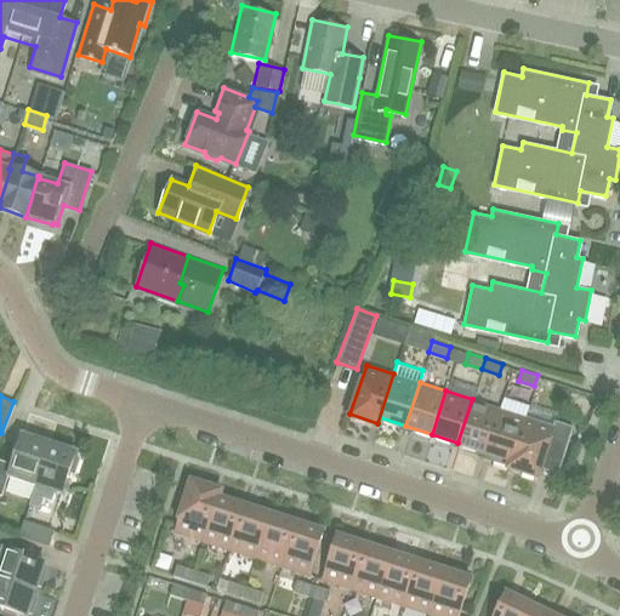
[(484,451),(499,408),(472,399),(458,443),(484,451)]
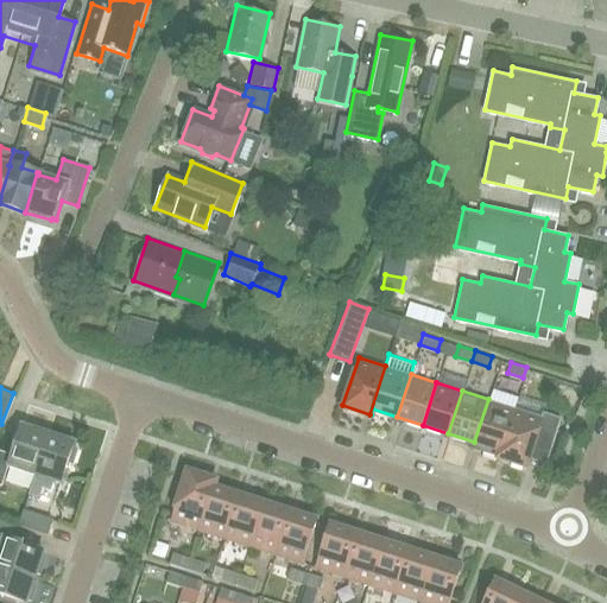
[(498,456),(513,407),(488,399),(474,442),(484,445),(482,449),(498,455),(498,456)]
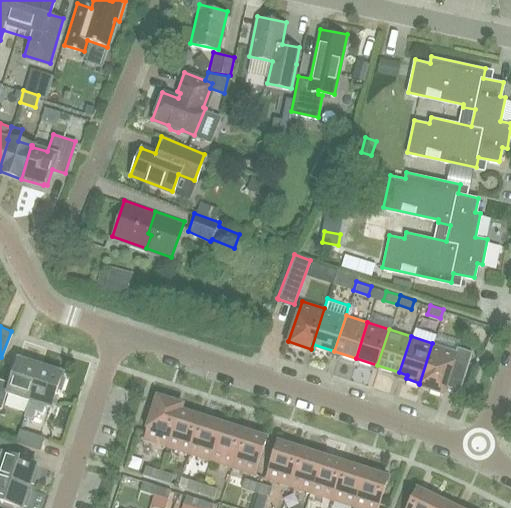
[(432,343),(419,384),(442,391),(449,369),(464,374),(472,350),(457,345),(455,350),(432,343)]
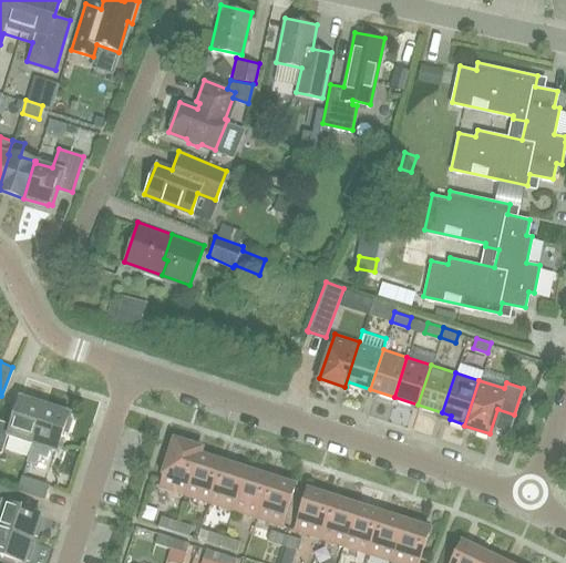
[(32,441),(43,405),(39,403),(40,399),(24,393),(23,398),(19,397),(7,433),(32,441)]
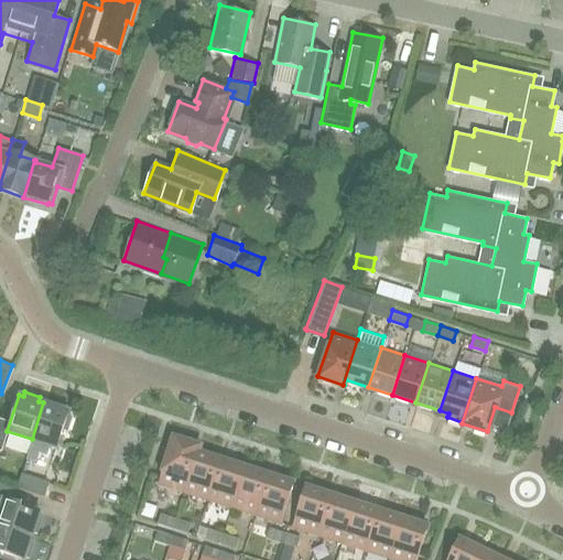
[(43,402),(32,439),(56,447),(63,428),(66,429),(71,415),(67,413),(68,410),(63,409),(64,405),(49,400),(47,404),(43,402)]
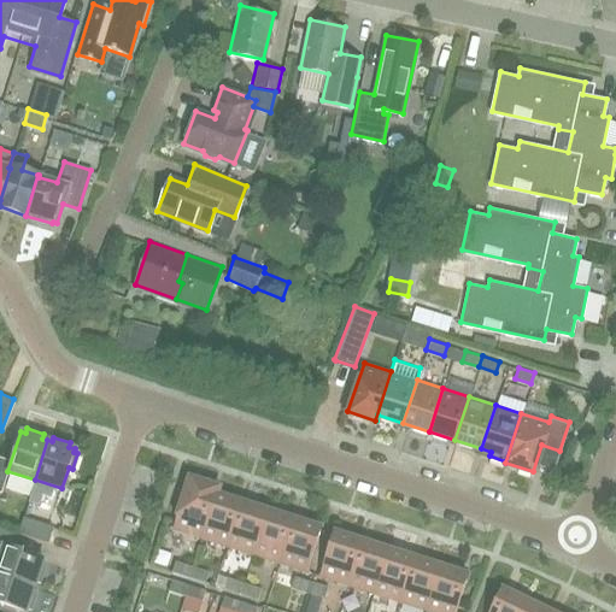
[(215,492),(216,492),(217,487),(189,477),(174,527),(200,535),(215,492)]
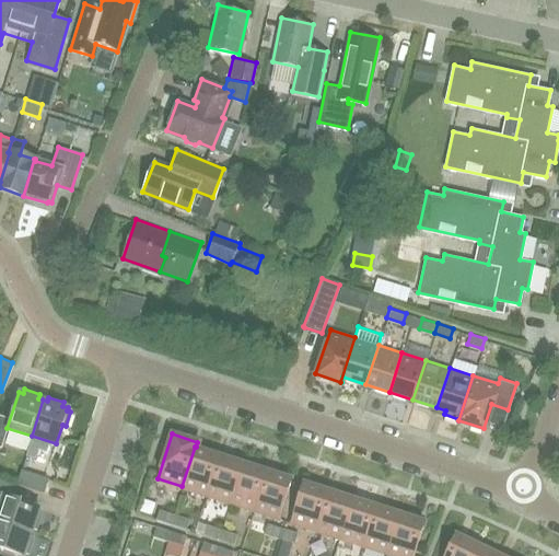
[(219,454),(196,447),(195,447),(182,486),(206,494),(219,454)]
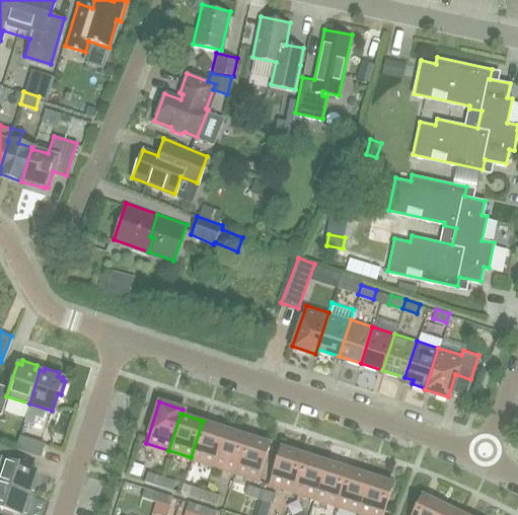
[(213,464),(224,428),(203,421),(191,457),(213,464)]
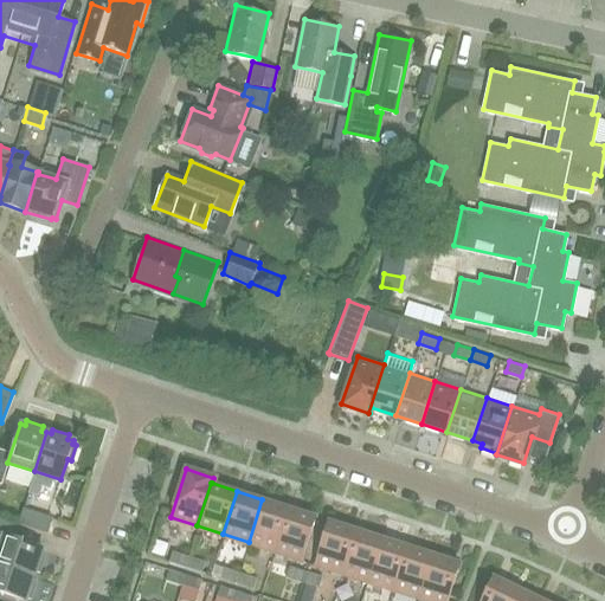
[(275,550),(288,508),(262,499),(249,542),(275,550)]
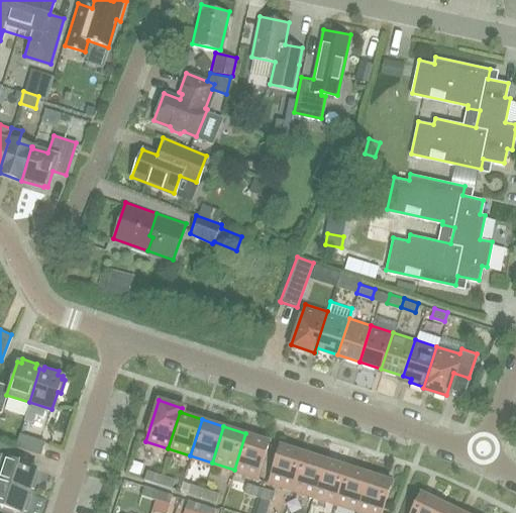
[(40,453),(44,440),(19,432),(15,445),(40,453)]
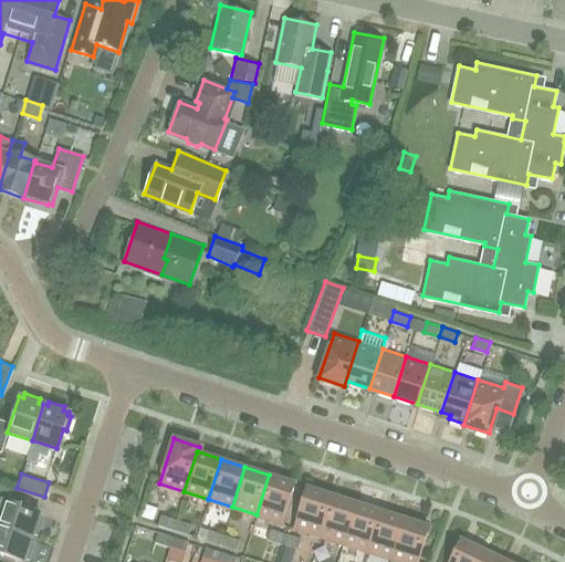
[(269,475),(257,514),(281,522),(294,482),(269,475)]
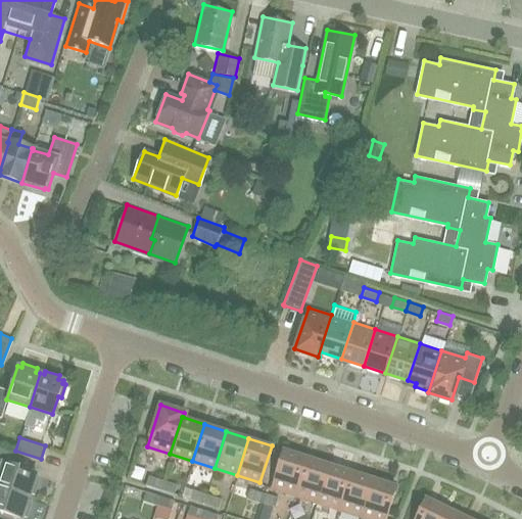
[(294,493),(306,457),(283,450),(272,486),(294,493)]
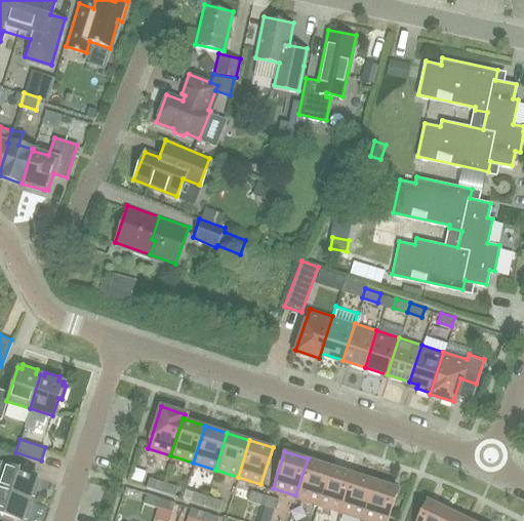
[(318,503),(329,466),(308,458),(295,495),(318,503)]
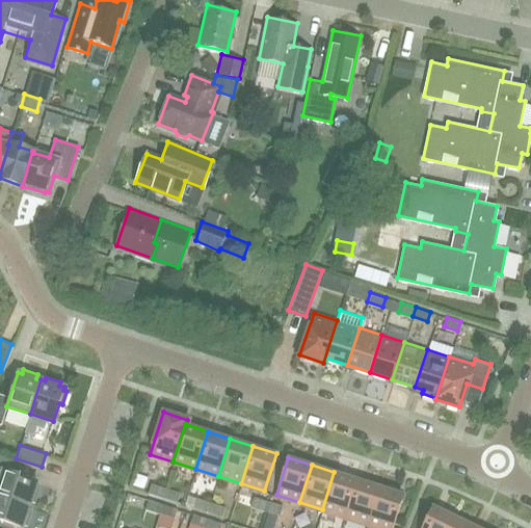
[(0,494),(29,504),(30,500),(34,501),(40,486),(35,484),(36,480),(2,470),(0,477),(0,494)]
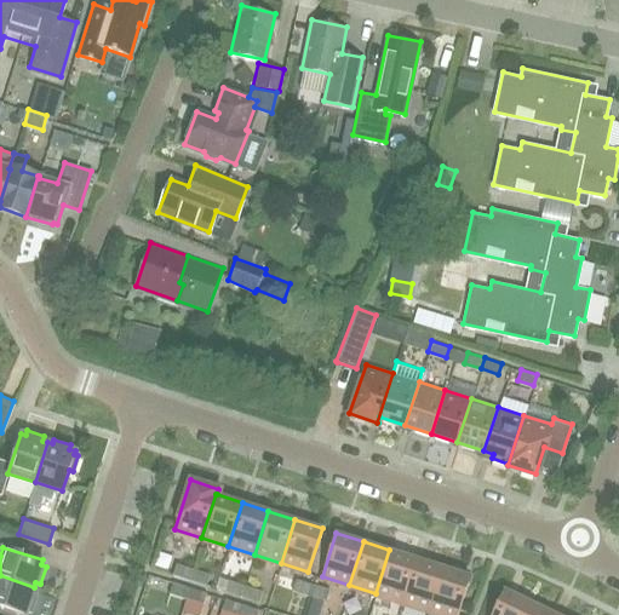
[(402,602),(416,558),(389,550),(376,593),(402,602)]
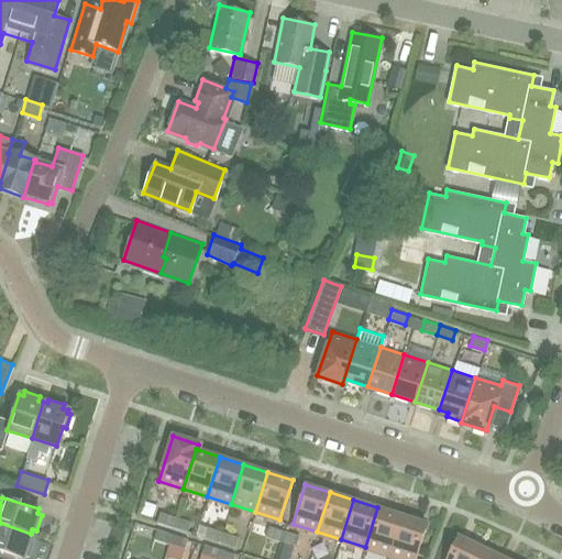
[(388,555),(401,515),(377,507),(365,547),(388,555)]
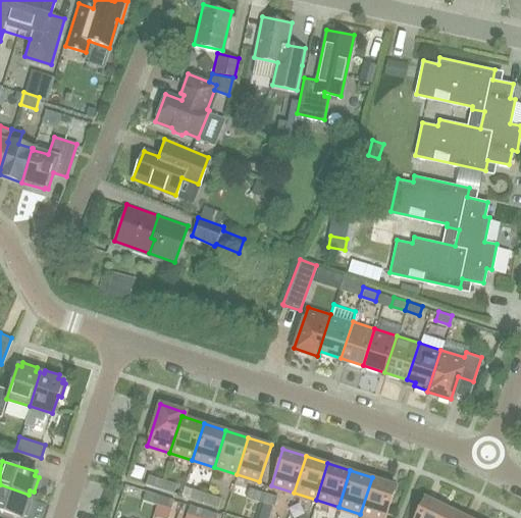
[(159,486),(162,477),(148,472),(145,482),(159,486)]
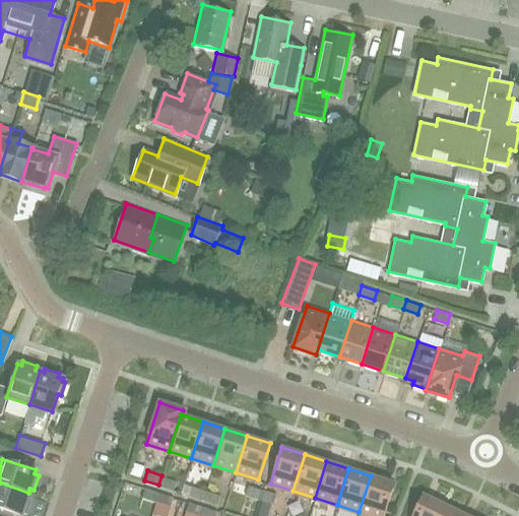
[(161,475),(158,485),(173,489),(176,479),(161,475)]
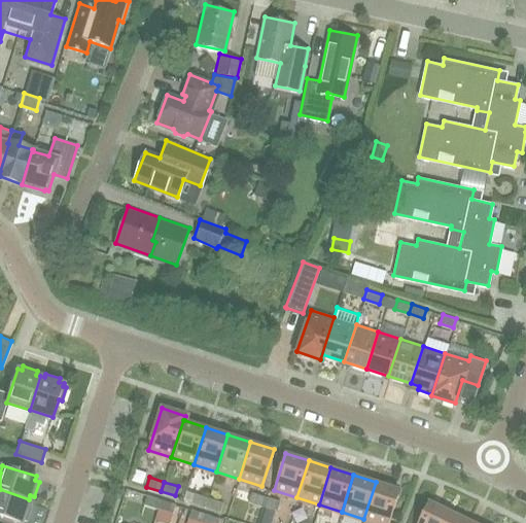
[(376,482),(363,519),(375,522),(387,522),(398,490),(376,482)]
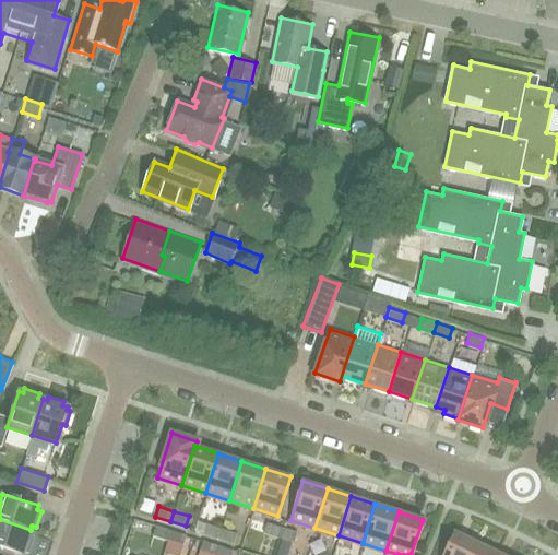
[(30,534),(31,530),(0,519),(0,546),(23,554),(24,550),(28,551),(33,535),(30,534)]
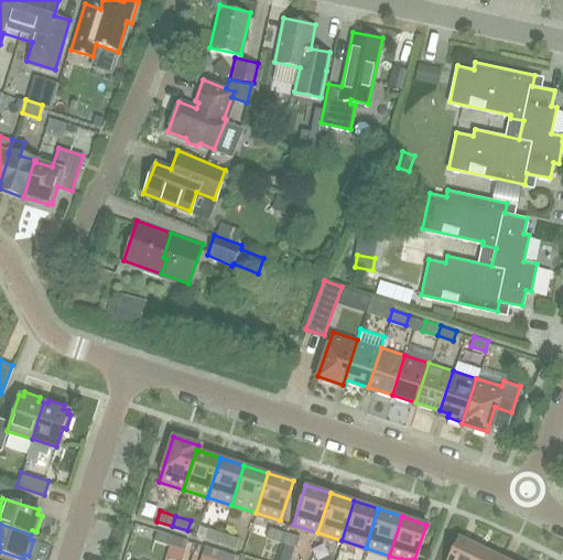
[(219,541),(223,531),(198,524),(195,534),(219,541)]
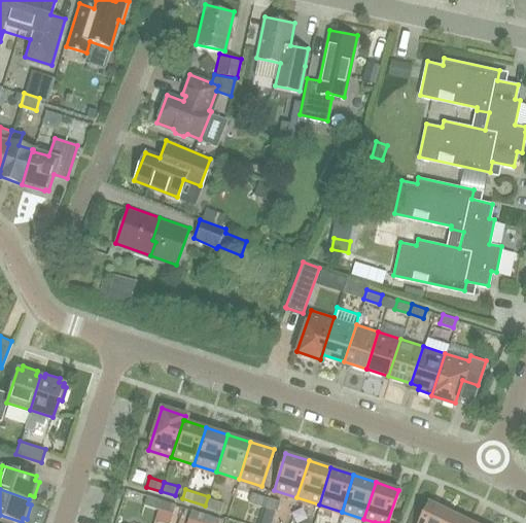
[(261,504),(265,495),(251,490),(248,499),(261,504)]
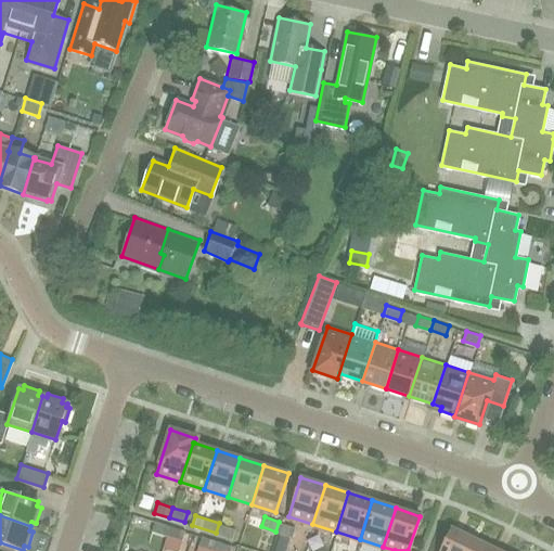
[(169,525),(154,520),(151,530),(166,535),(169,525)]
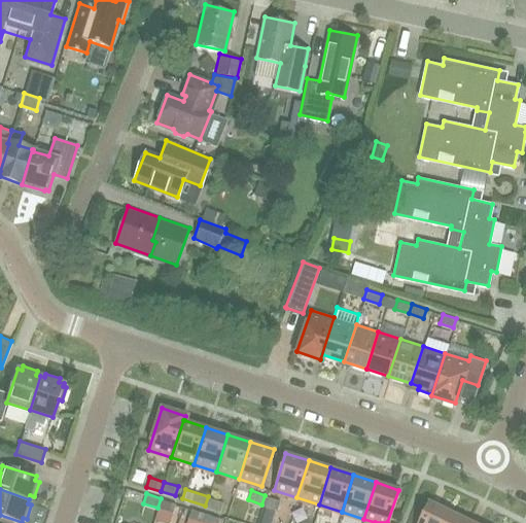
[(265,495),(261,504),(276,509),(279,499),(265,495)]
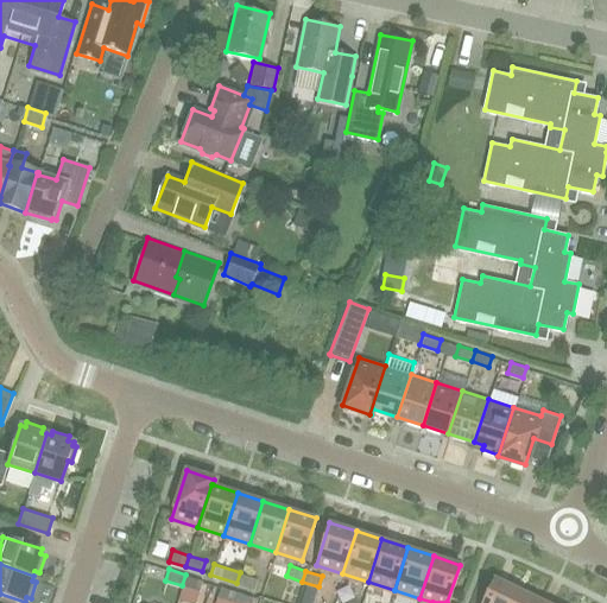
[(240,572),(236,583),(253,588),(257,577),(240,572)]
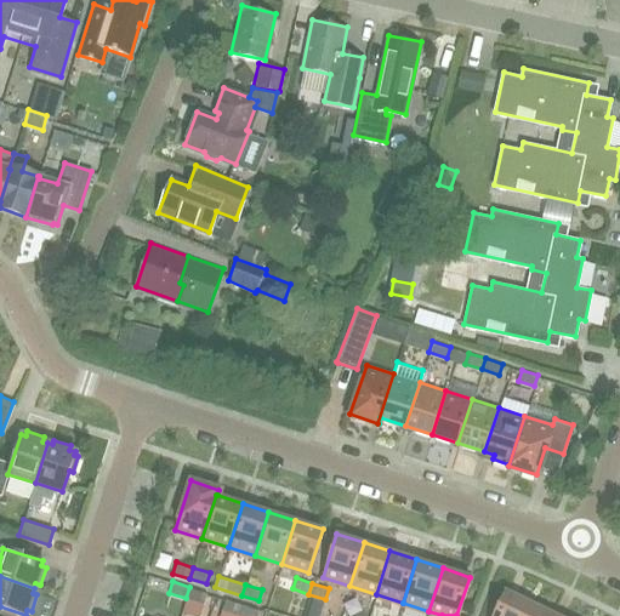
[(189,587),(186,598),(182,610),(199,615),(206,592),(189,587)]
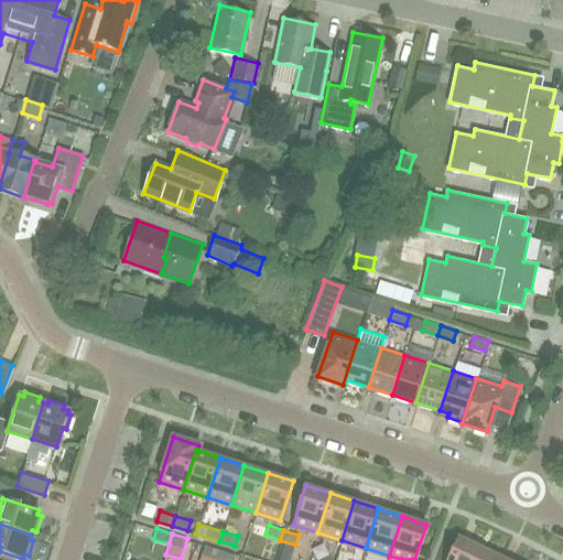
[(476,559),(483,549),(459,537),(447,559),(476,559)]
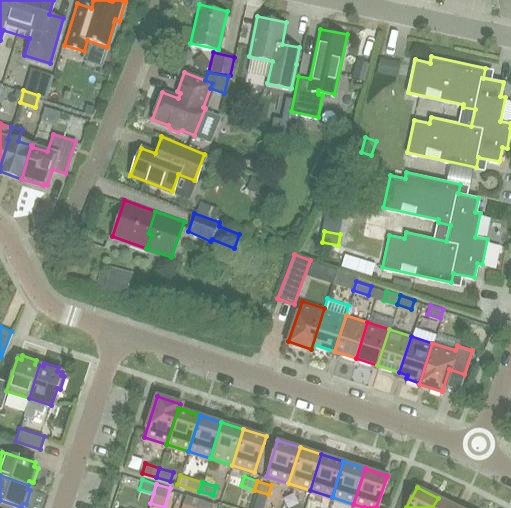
[(195,507),(199,498),(185,493),(180,507),(195,507)]
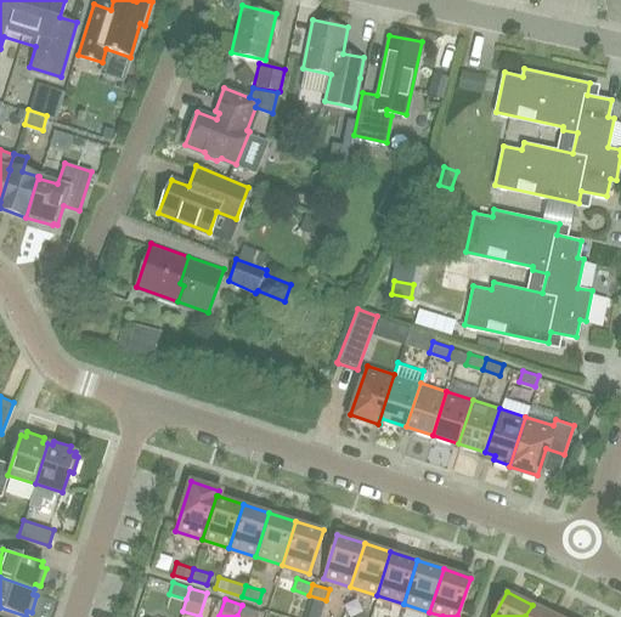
[(257,616),(259,610),(243,605),(242,605),(238,616),(257,616)]
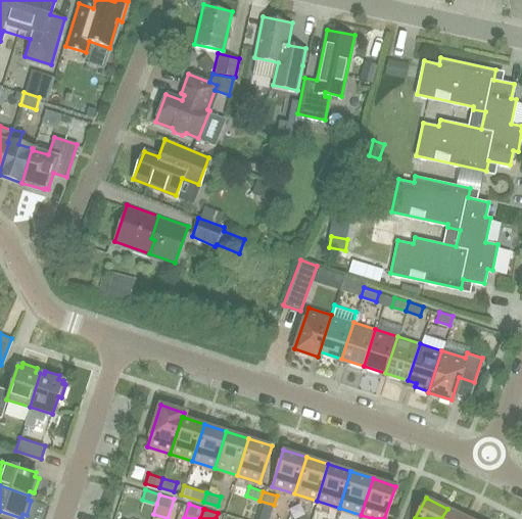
[(468,518),(447,509),(441,518),(468,518)]
